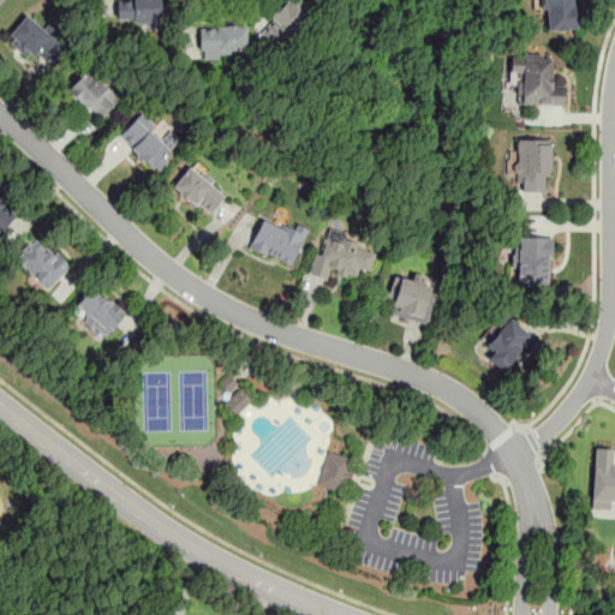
[(117,0),(117,23),(159,23),(159,0),(117,0)]
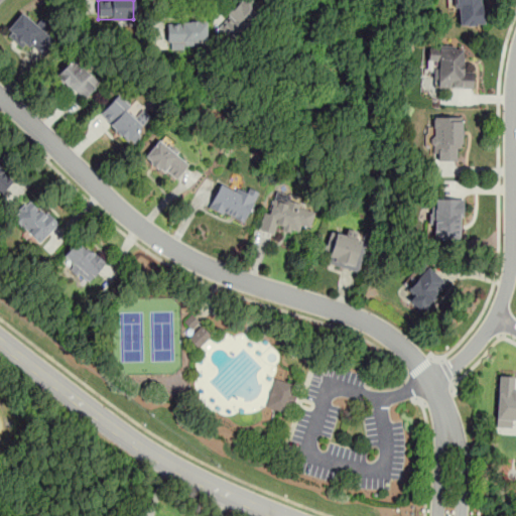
[(239,0),(225,14),(228,17),(219,27),(233,42),(264,13),(251,0),(239,0)]
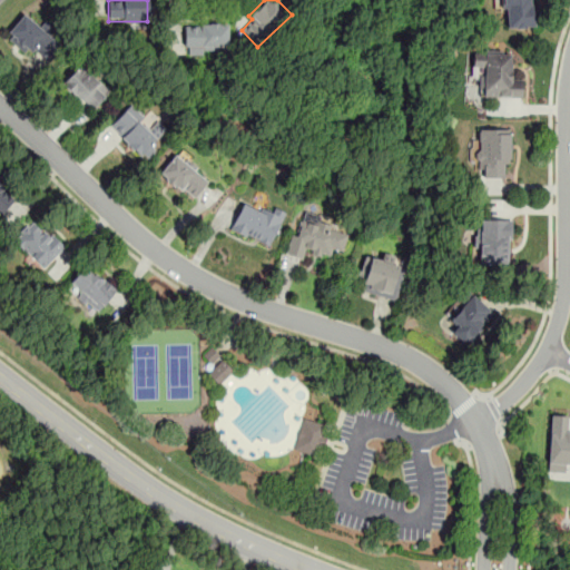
[(501,0),(502,29),(534,28),(533,0),(501,0)]
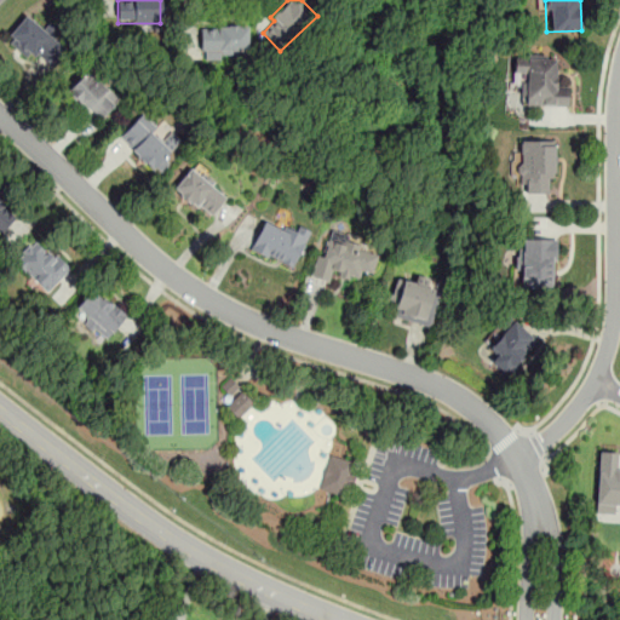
[(50,72),(69,49),(27,13),(7,35),(50,72)]
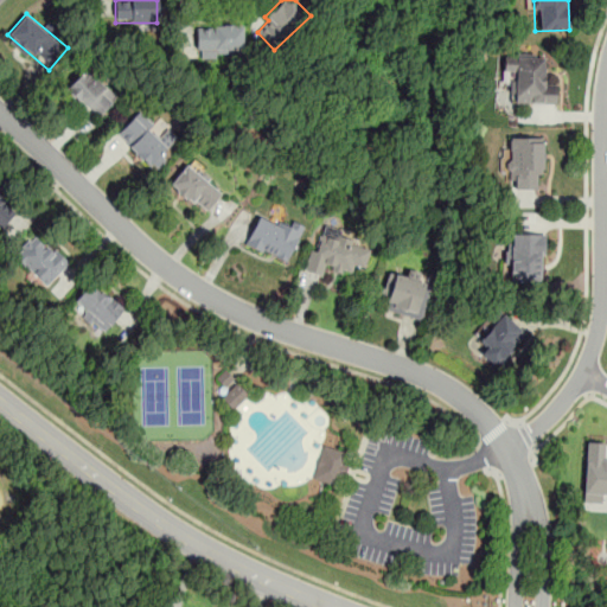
[(243,24),(196,24),(196,56),(231,56),(231,49),(243,49),(243,24)]
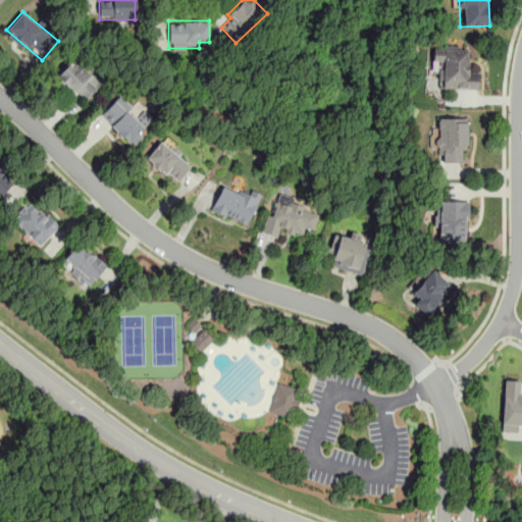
[(478,89),(479,69),(469,69),(469,46),(437,45),(437,89),(478,89)]
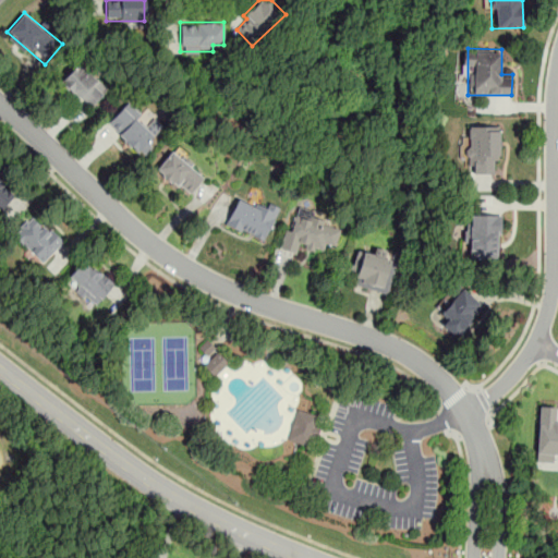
[(60,81),(88,109),(108,89),(80,61),(60,81)]
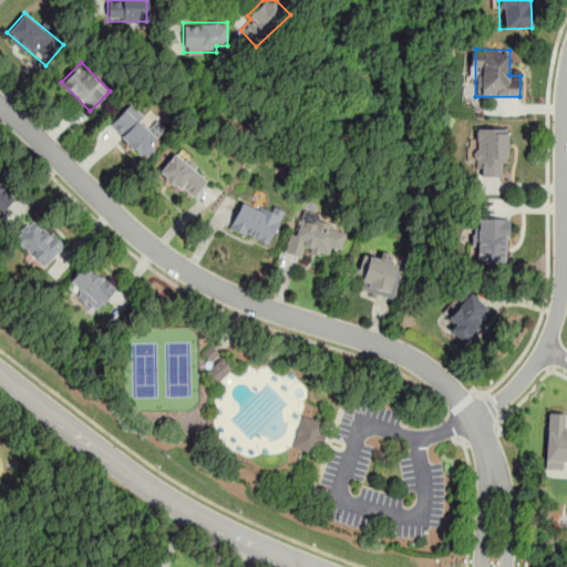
[(141,157),(163,134),(130,102),(107,124),(141,157)]
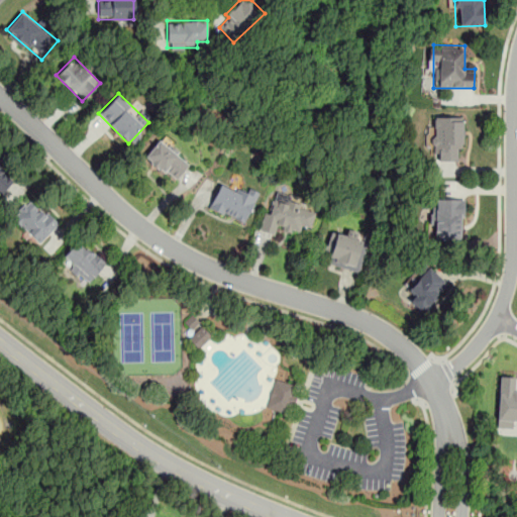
[(462,116),(432,116),(432,157),(462,157),(462,116)]
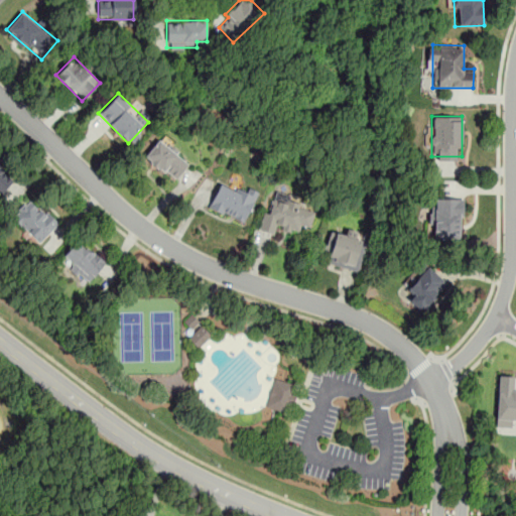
[(175,177),(186,163),(176,155),(180,151),(170,143),(167,146),(158,139),(145,156),(150,160),(148,162),(156,169),(157,166),(164,171),(165,170),(175,177)]
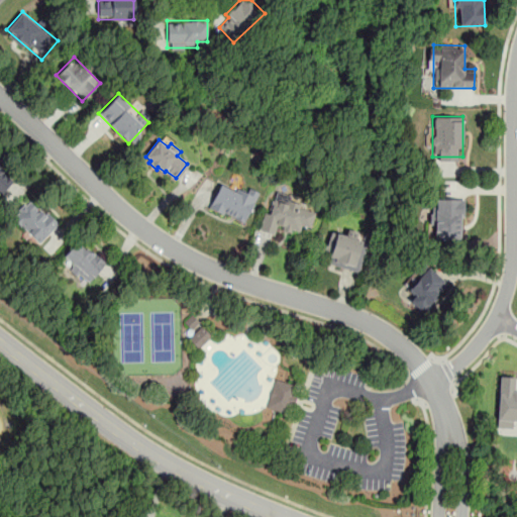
[(0,194),(15,180),(0,165),(0,194)]
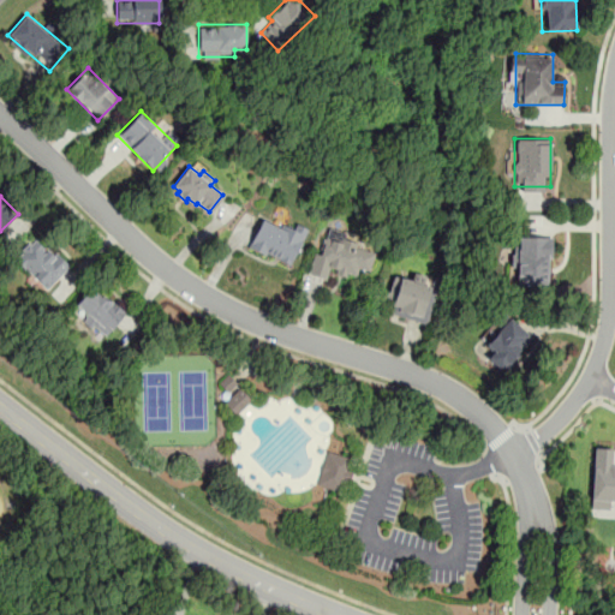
[(248,246),(264,255),(267,251),(291,263),(308,230),(296,224),(293,228),(282,222),(280,228),(263,219),(248,246)]
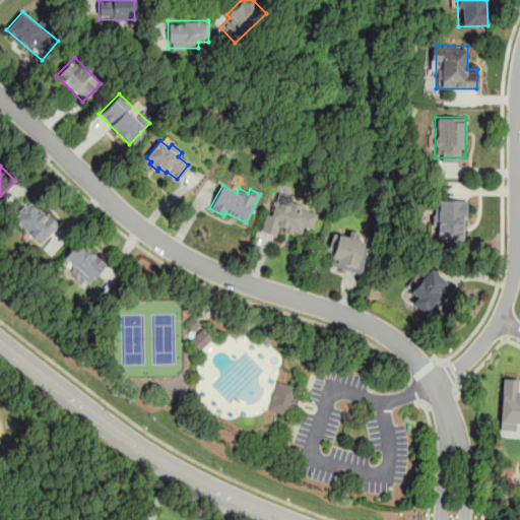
[(279,225),(275,237),(256,231),(261,215),(266,217),(270,205),(278,207),(279,202),(289,205),(291,200),(303,204),(302,208),(318,213),(312,230),(304,226),(302,233),(294,230),(293,235),(284,232),(285,228),(279,225)]
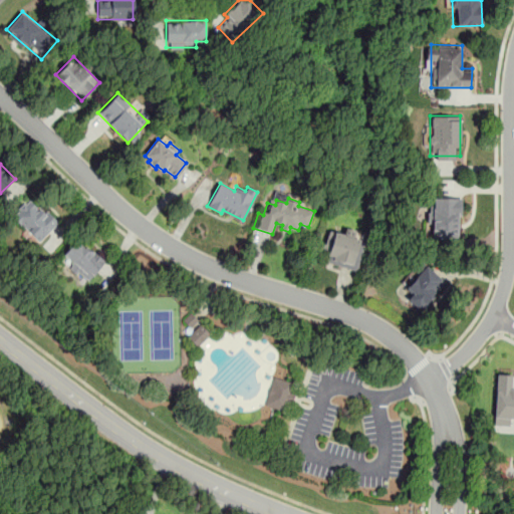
[(435,198),(462,198),(461,216),(461,240),(432,240),(433,209),(434,209),(435,198)]
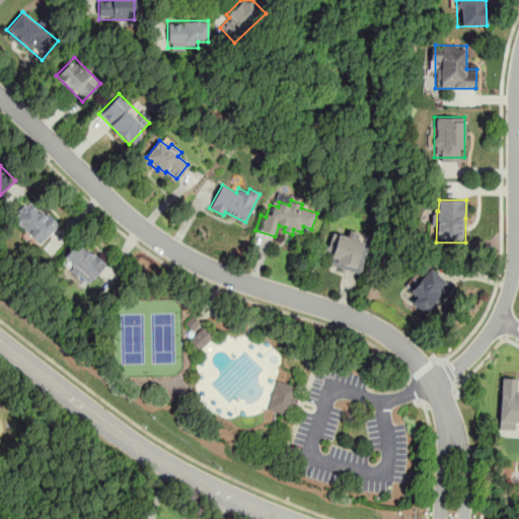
[(41,243),(59,224),(48,213),(46,215),(41,210),(39,212),(38,210),(39,209),(30,202),(26,206),(25,205),(13,217),(41,243)]
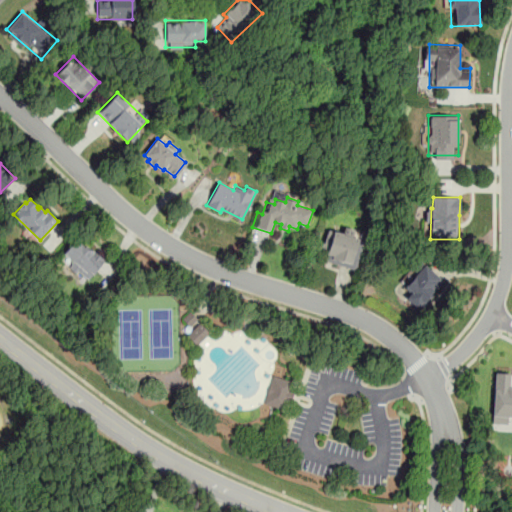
[(324,260),(354,270),(363,240),(352,237),(354,230),(344,227),(342,232),(329,228),(322,249),(327,250),(324,260)]
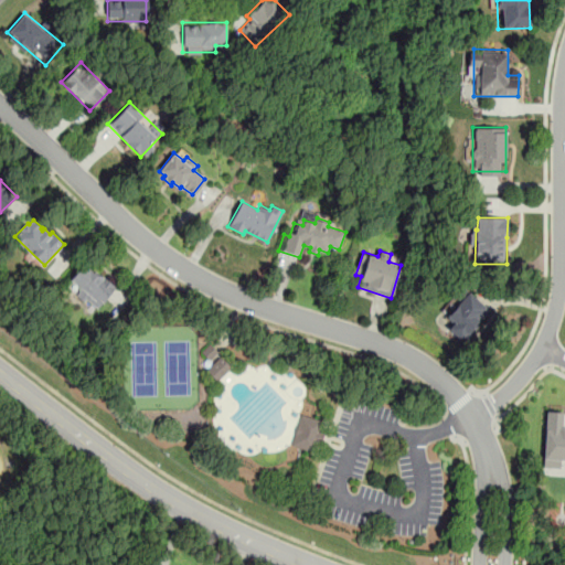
[(70,279),(84,264),(94,274),(96,272),(116,288),(104,304),(97,298),(95,301),(70,279)]
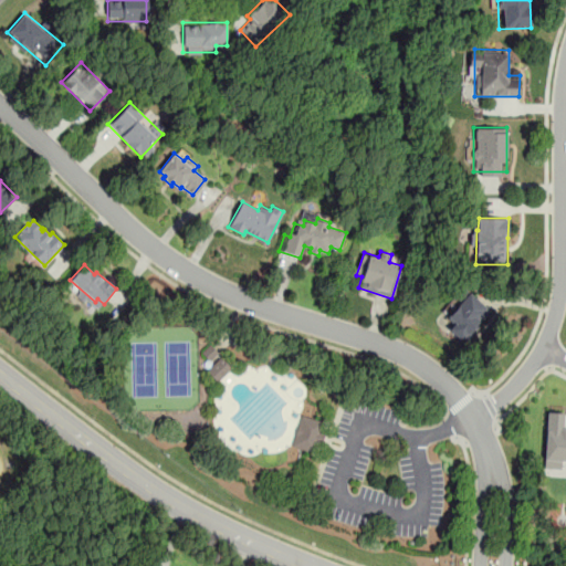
[(469,292),(491,310),(468,339),(464,337),(462,341),(448,329),(453,323),(447,317),(460,301),(454,297),(462,287),(469,292)]
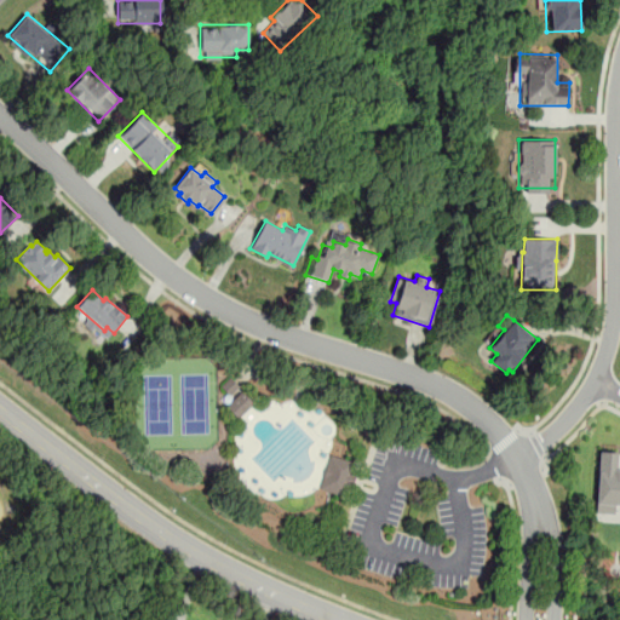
[(240,418),(253,402),(240,390),(227,406),(240,418)]
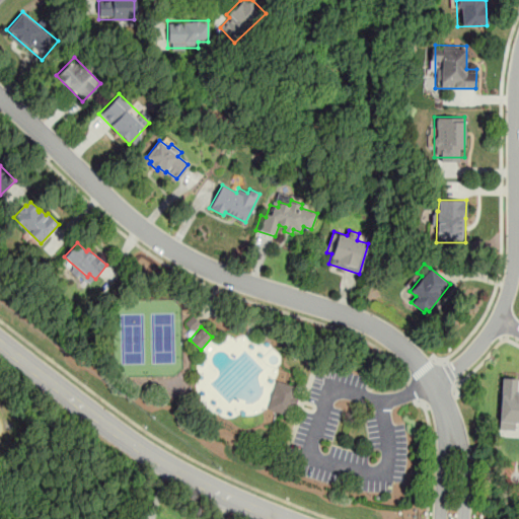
[(518,423),(518,393),(518,378),(501,377),(498,429),(514,430),(515,423),(518,423)]
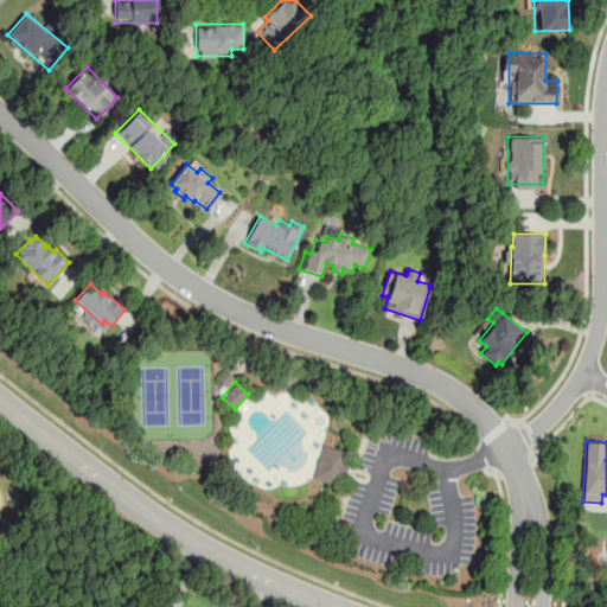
[(349,451),(320,446),(314,480),(343,485),(349,451)]
